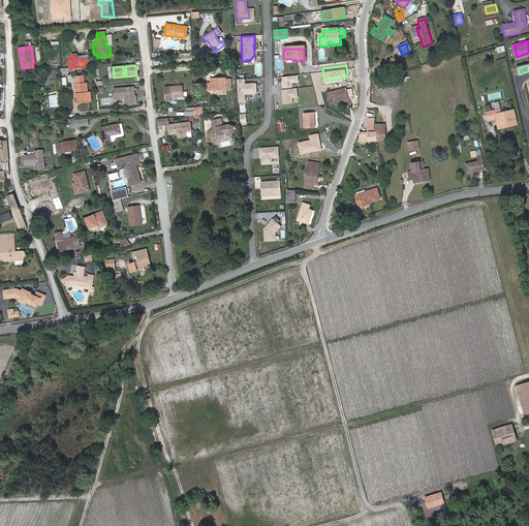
[(292,84),(292,79),(300,79),(300,72),(282,72),(282,84),(292,84)]
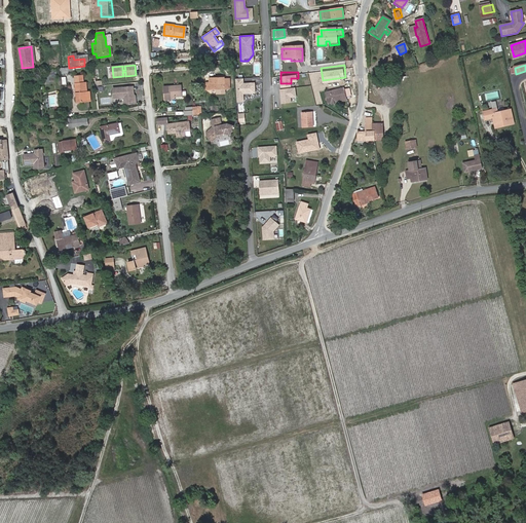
[(209,82),(209,88),(216,87),(216,91),(224,90),(224,86),(229,86),(228,76),(223,77),(216,77),(216,76),(208,77),(209,82)]
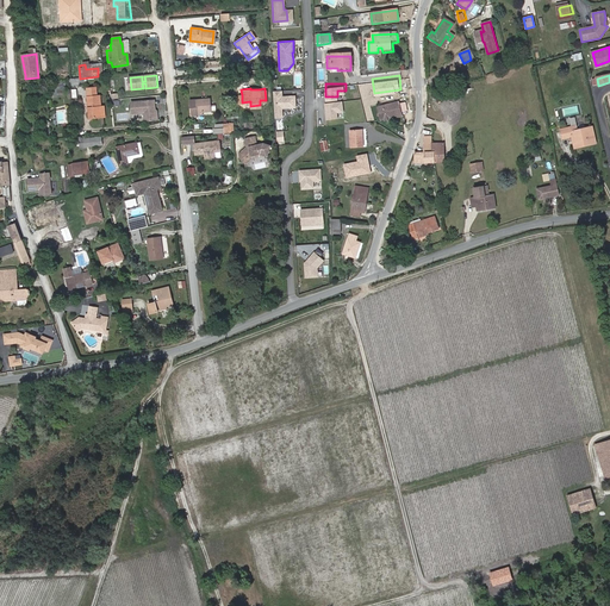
[(294,107),(294,95),(281,97),(281,91),(273,91),(274,118),(281,117),(281,108),(281,106),(284,106),(285,107),(294,107)]
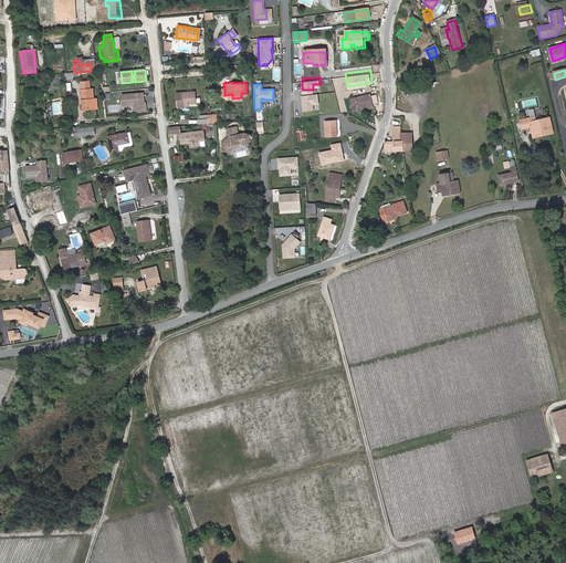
[(373,97),(375,107),(384,104),(379,85),(371,87),(371,94),(373,97)]
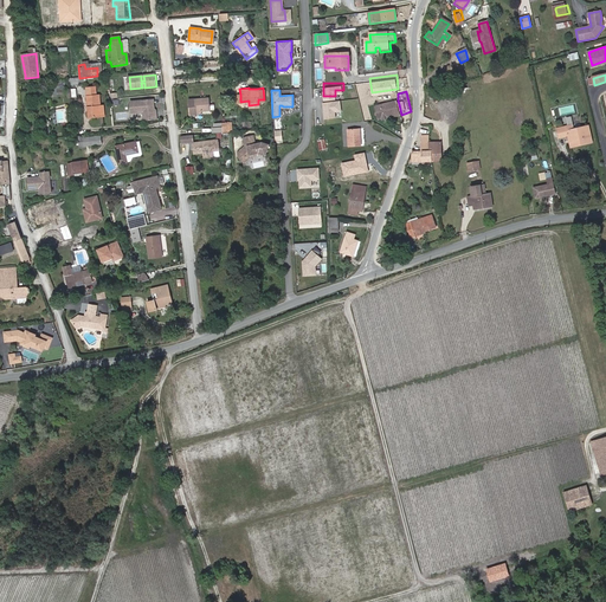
[(95,95),(92,96),(84,96),(85,98),(83,98),(86,120),(96,117),(95,108),(97,107),(95,95)]
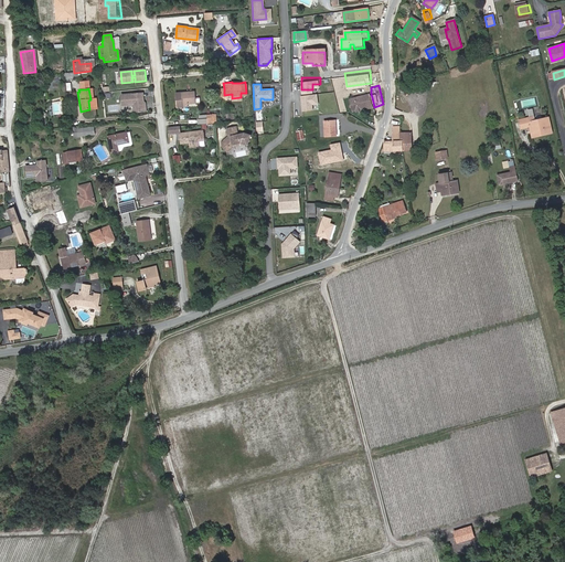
[(301,107),(313,107),(313,101),(319,101),(318,91),(301,92),(301,107)]
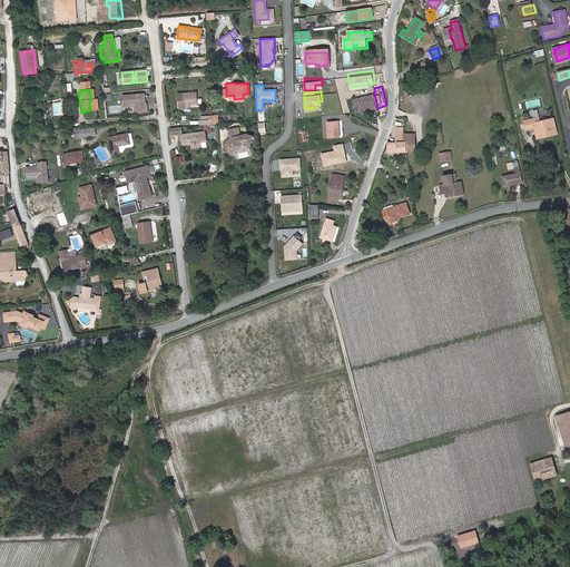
[(196,93),(183,94),(183,98),(173,99),(174,109),(184,108),(184,105),(197,104),(196,93)]
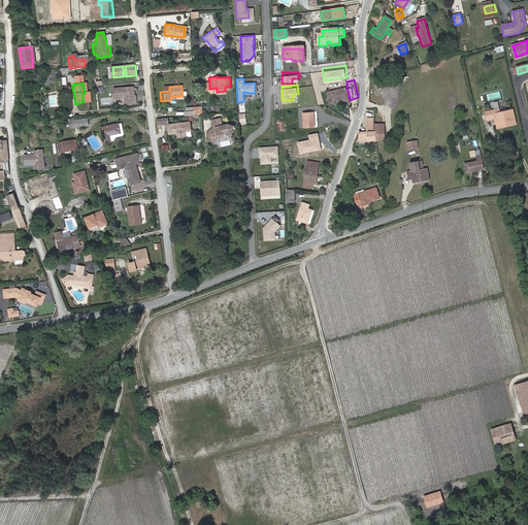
[(125,98),(126,106),(136,105),(135,97),(133,96),(133,92),(134,92),(134,88),(113,90),(114,99),(125,98)]
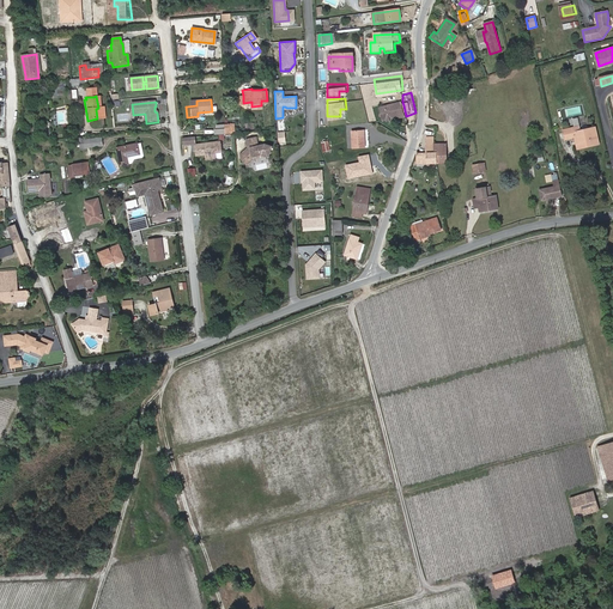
[(383,122),(406,116),(404,105),(394,108),(392,107),(380,110),(383,122)]
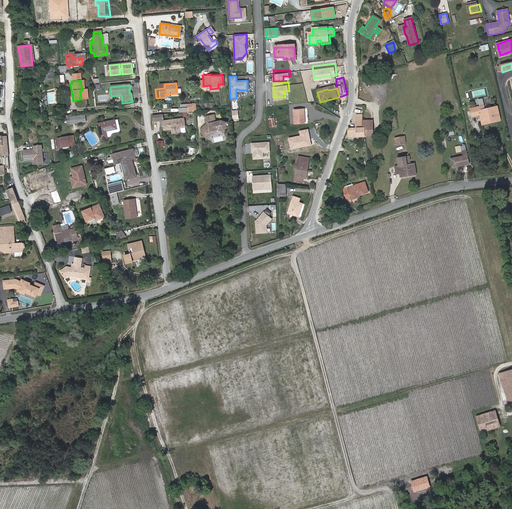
[(492,111),(483,113),(483,117),(485,126),(490,125),(489,122),(495,120),(496,123),(501,121),(497,107),(491,109),(492,111)]
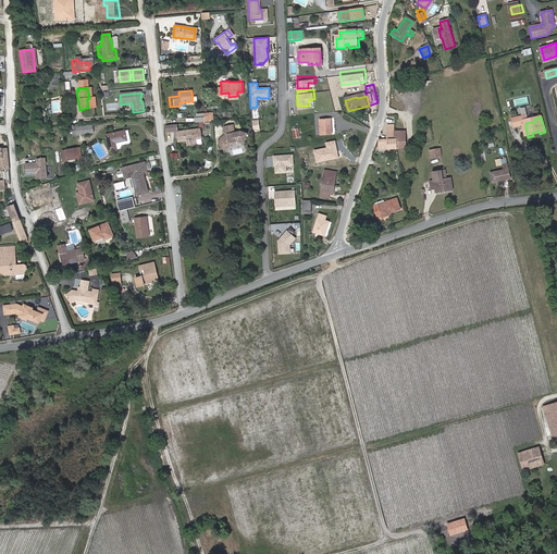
[(525,123),(523,118),(517,120),(519,125),(523,124),(524,127),(528,137),(525,127),(525,123)]
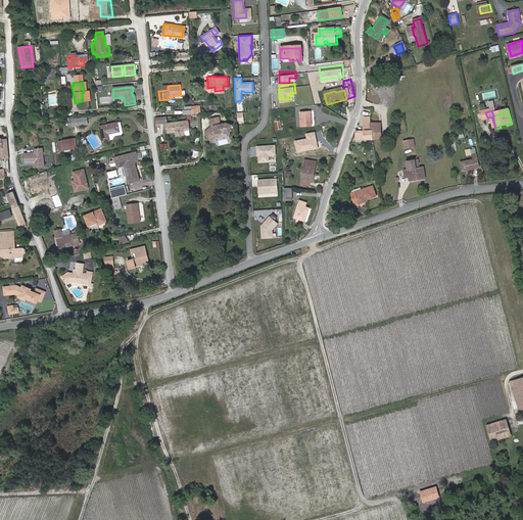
[(311,111),(299,112),(299,129),(312,128),(311,111)]
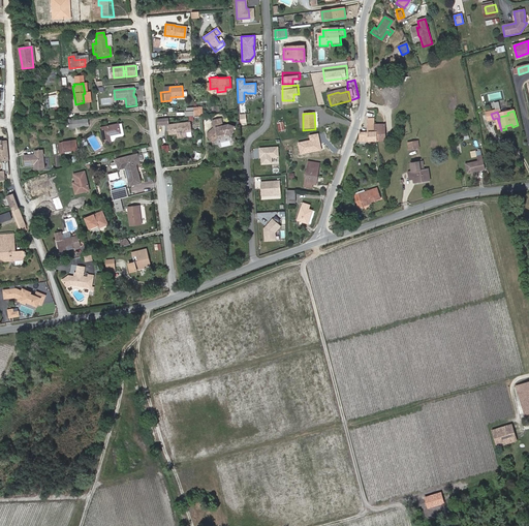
[(490,123),(498,121),(497,118),(493,119),(491,114),(487,115),(490,123)]
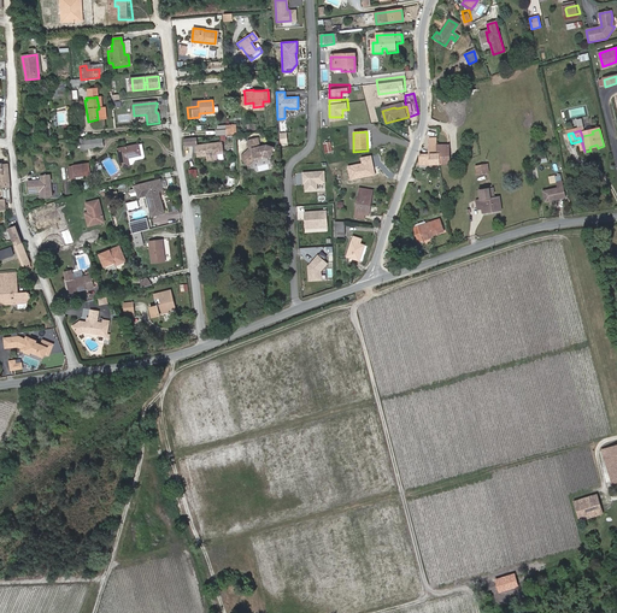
[(253,158),(254,159),(262,157),(262,154),(270,157),(274,146),(266,143),(258,146),(256,136),(246,140),(248,148),(241,155),(242,159),(244,161),(248,157),(250,159),(252,157),(253,157),(253,158)]
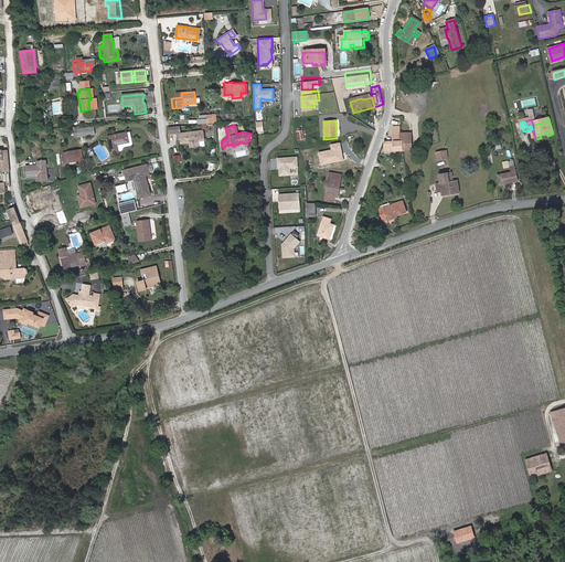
[(385,140),(385,149),(412,147),(411,129),(400,130),(398,125),(393,125),(394,139),(385,140)]
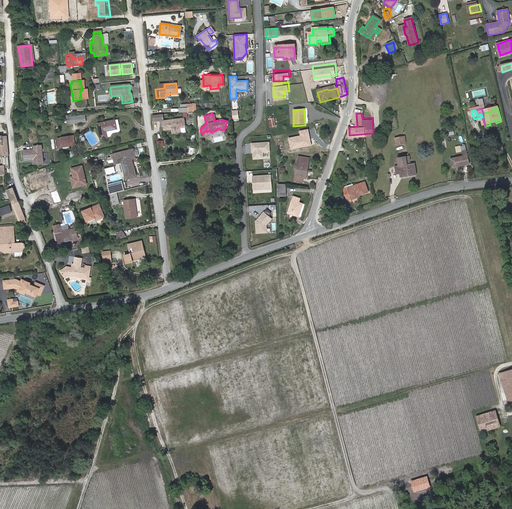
[(183,127),(182,119),(162,121),(162,129),(183,127)]
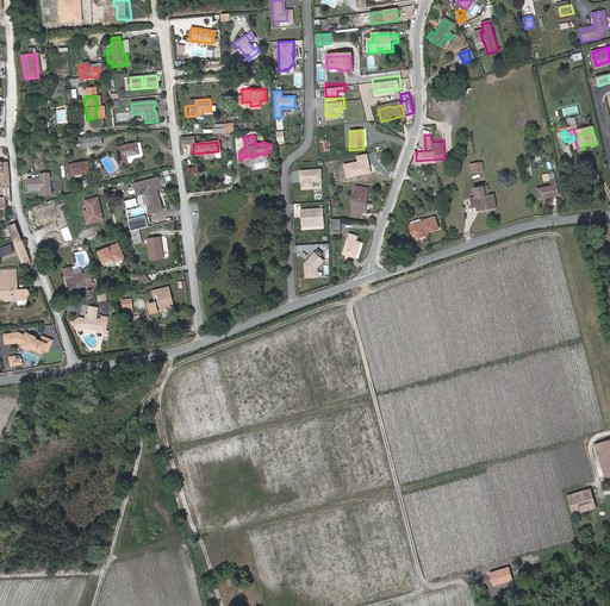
[(143,155),(141,143),(117,148),(120,166),(130,163),(132,161),(131,160),(142,157),(143,155)]
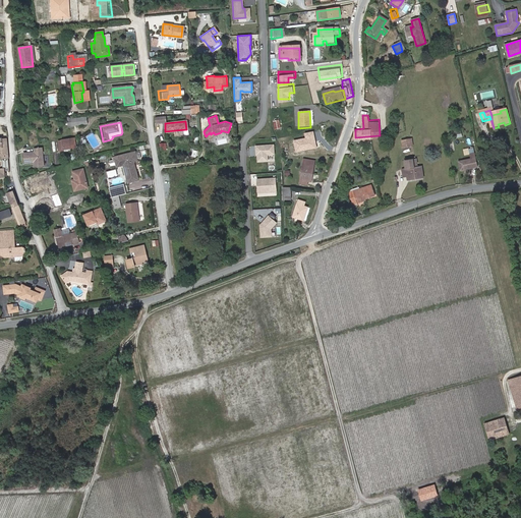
[(75,138),(63,140),(64,149),(76,147),(75,138)]
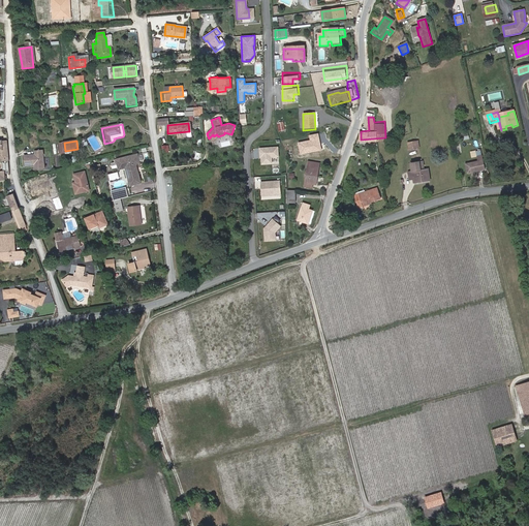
[(4,150),(3,144),(0,144),(0,153),(1,154),(1,160),(6,159),(7,163),(10,163),(9,149),(4,150)]
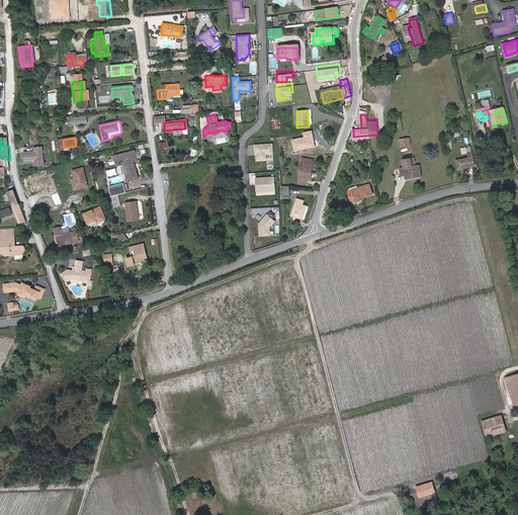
[(272,153),(271,144),(253,145),(254,149),(255,149),(255,154),(256,160),(265,159),(265,154),(272,153)]
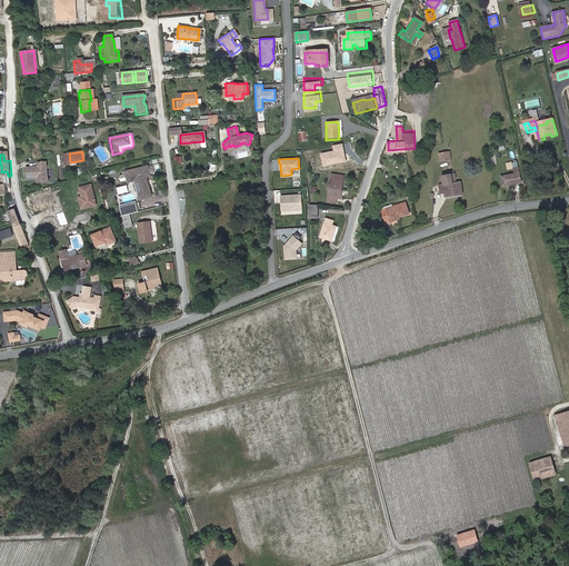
[(45,182),(42,162),(33,164),(35,168),(22,169),(23,179),(35,178),(36,180),(37,184),(45,182)]
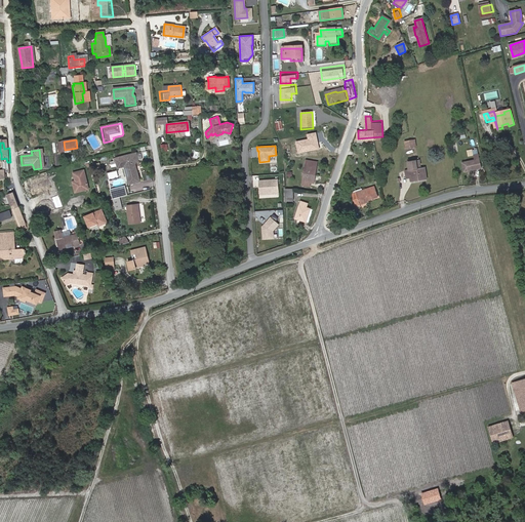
[(1,153),(0,152),(0,163),(4,163),(5,172),(6,172),(7,175),(11,175),(10,162),(7,162),(6,158),(1,159),(1,153)]
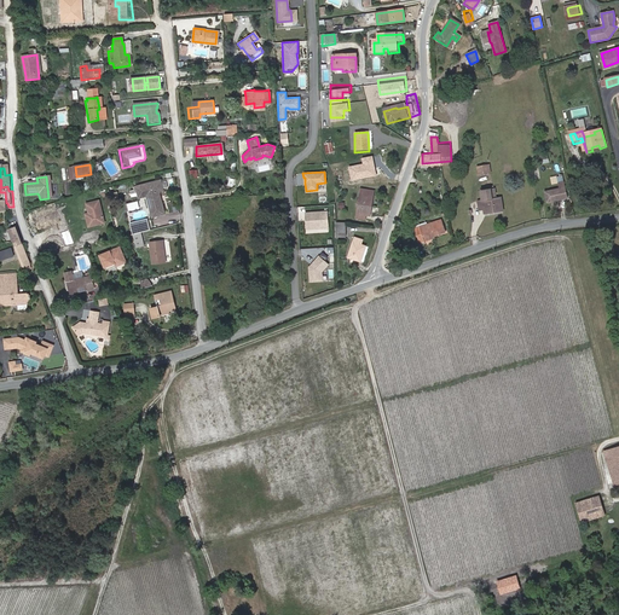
[(137,189),(132,190),(134,197),(140,196),(145,195),(146,196),(148,196),(154,216),(166,214),(162,202),(161,201),(160,198),(161,196),(161,192),(165,191),(165,189),(169,187),(167,181),(163,183),(162,180),(136,186),(137,189)]
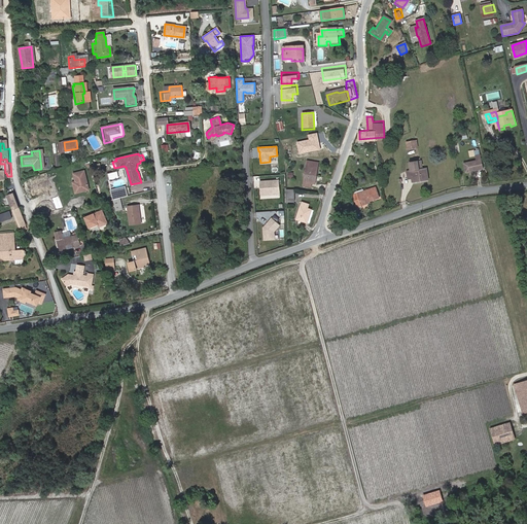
[(480,166),(470,168),(472,177),(486,173),(483,161),(479,162),(480,166)]
